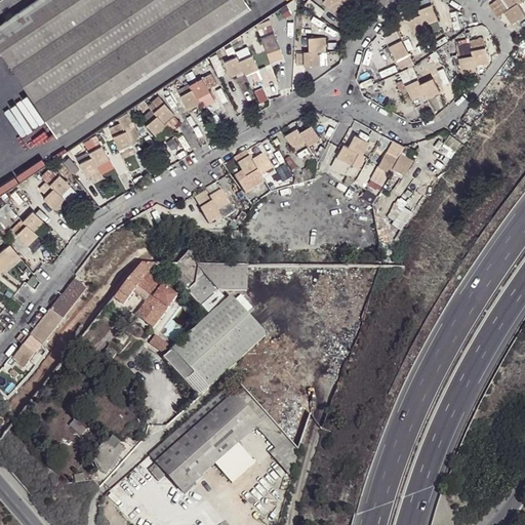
[(0,51),(55,135),(248,8),(243,0),(35,0),(0,24),(0,51)]
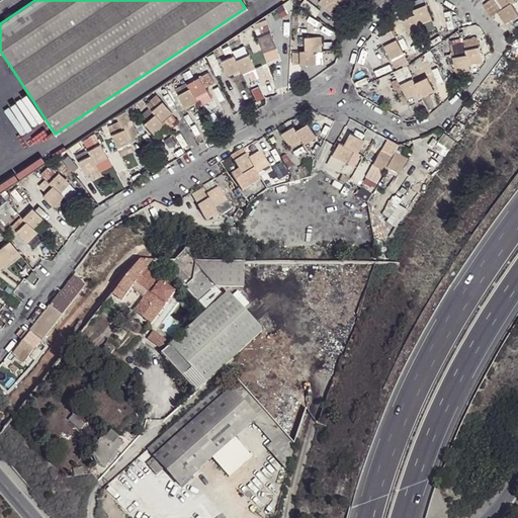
[(338,2),(335,0),(318,0),(317,3),(329,13),(338,2)]
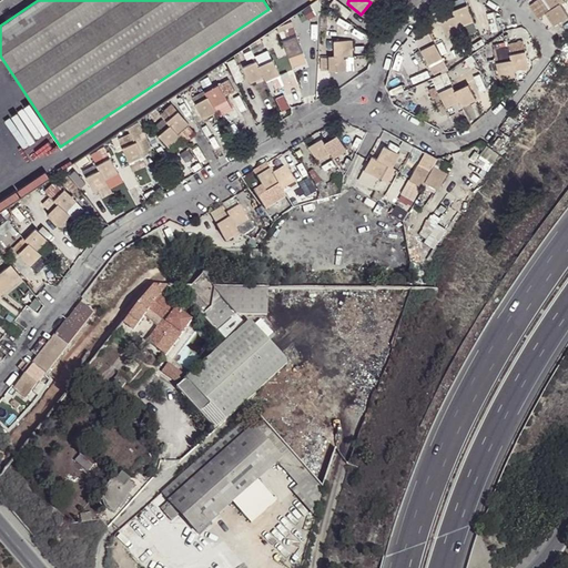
[(538,0),(547,12),(557,6),(565,0),(538,0)]
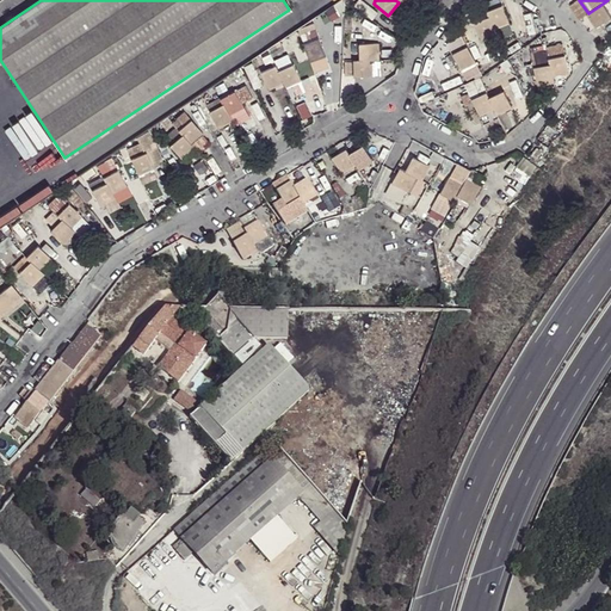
[(483,12),(483,13),(491,30),(506,24),(499,6),(483,12)]
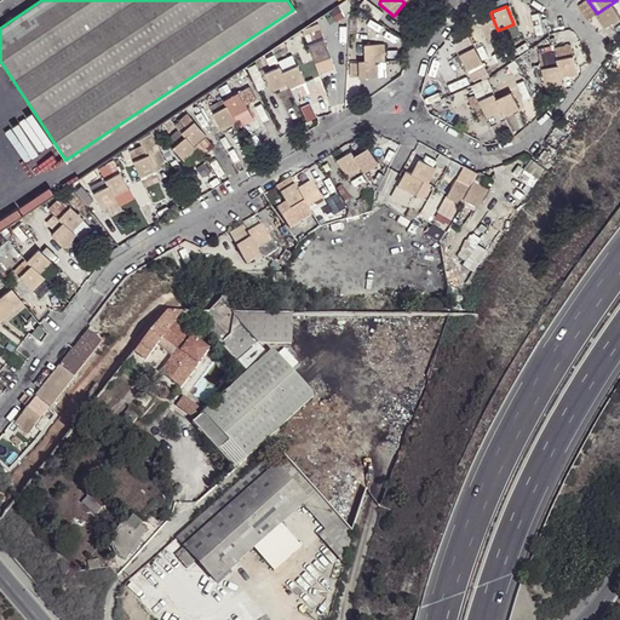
[(618,19),(608,6),(597,13),(592,17),(602,30),(618,19)]
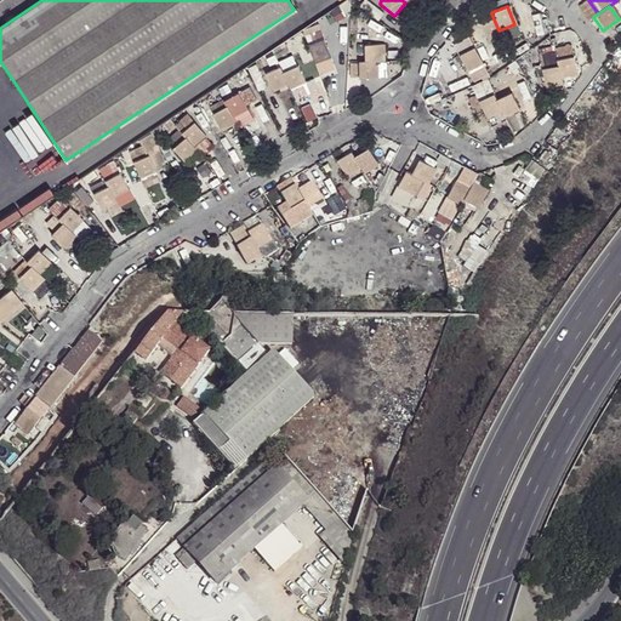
[(499,30),(491,13),(477,20),(485,41),(501,35),(499,30)]
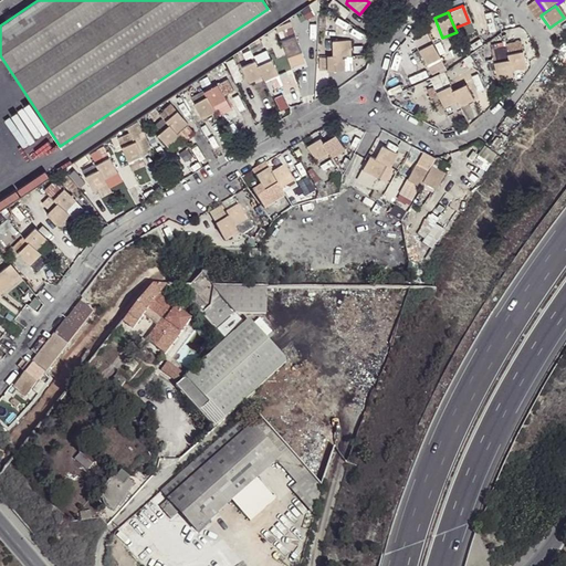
[(275,33),(286,58),(301,52),(290,27),(275,33)]
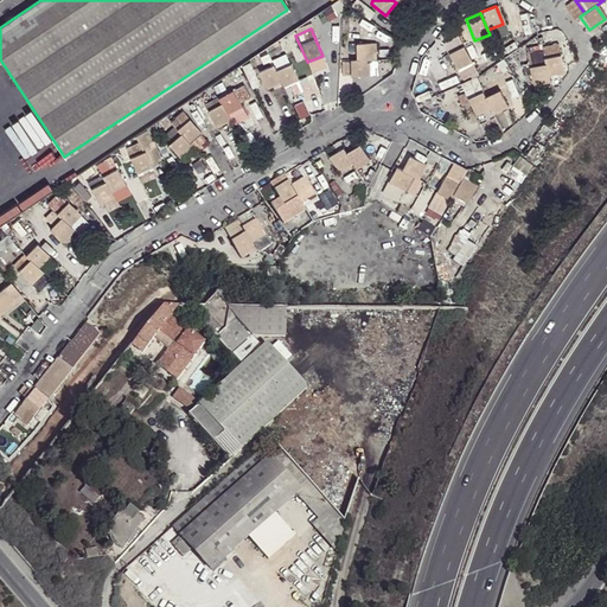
[(356,61),(369,61),(375,61),(375,44),(356,44),(356,61)]
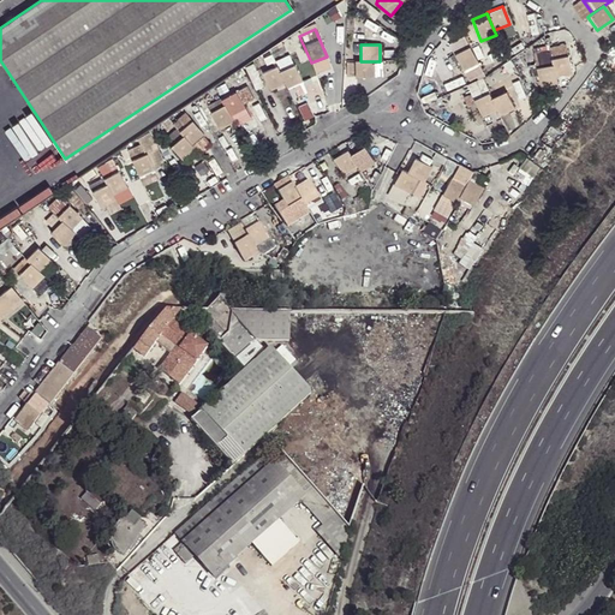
[(463,72),(477,65),(467,47),(453,55),(463,72)]
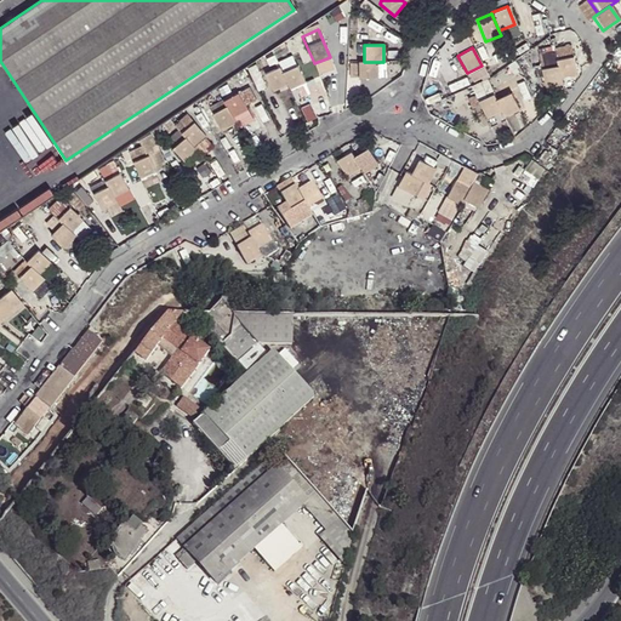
[(553,52),(559,79),(575,77),(569,47),(553,50),(553,52)]
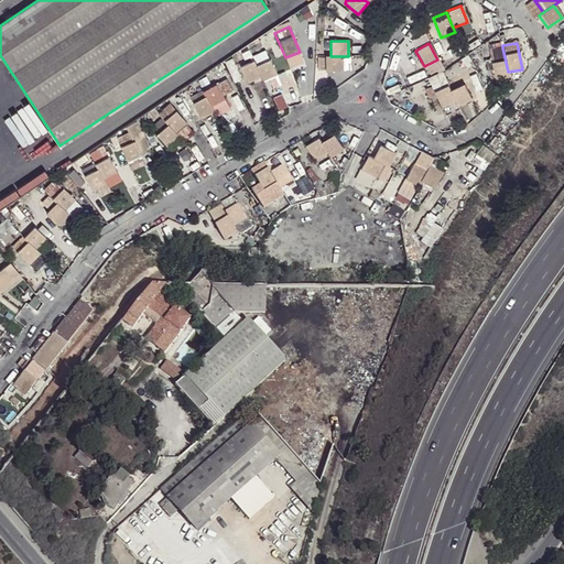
[(509,77),(508,72),(502,47),(488,51),(495,80),(509,77)]
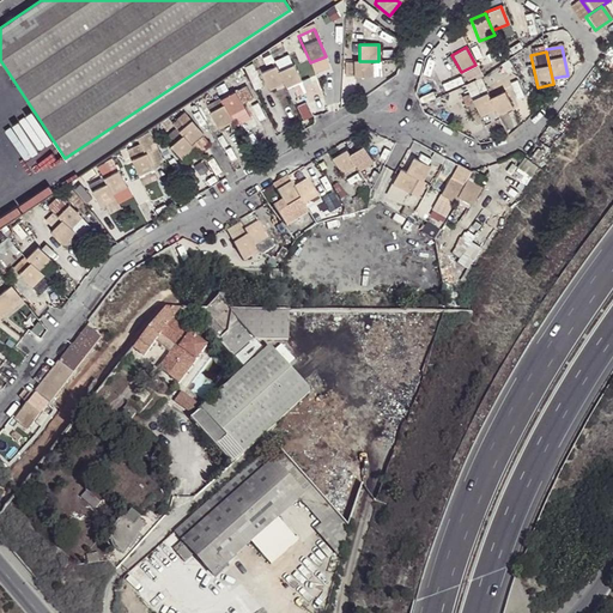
[(273,61),(275,65),(284,83),(286,89),(290,86),(295,96),(303,91),(298,83),(301,82),(287,54),(273,61)]
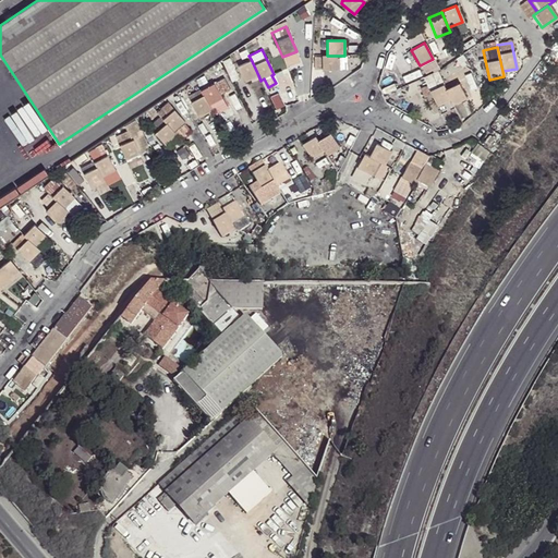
[(296,51),(282,57),(287,69),(302,63),(296,51)]
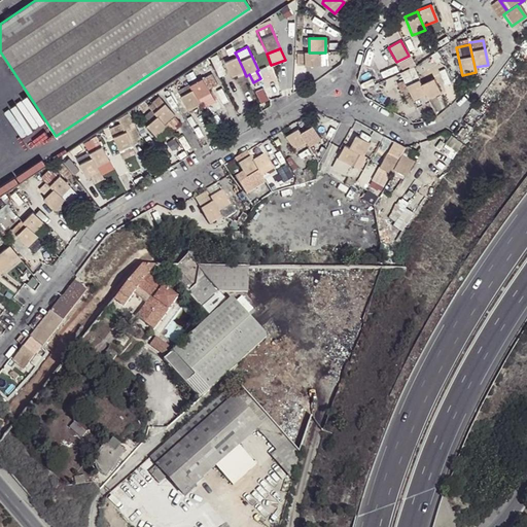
[(320,66),(320,53),(309,53),(304,53),(304,66),(320,66)]
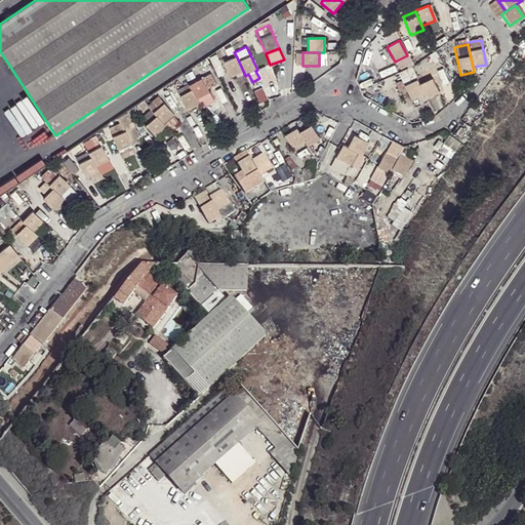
[(243,71),(236,55),(223,62),(230,77),(243,71)]
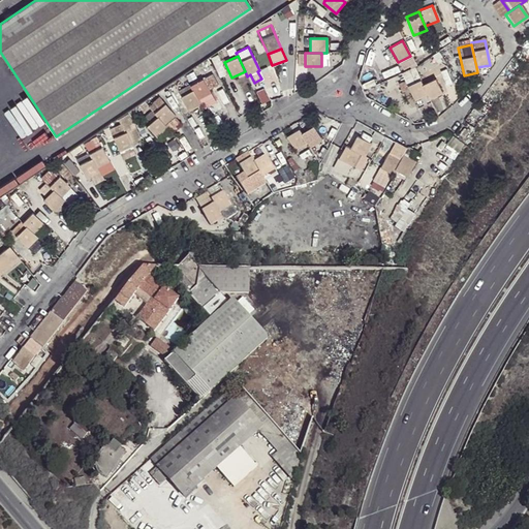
[(413,100),(426,95),(422,85),(413,68),(401,73),(405,82),(399,85),(402,92),(408,89),(413,100)]
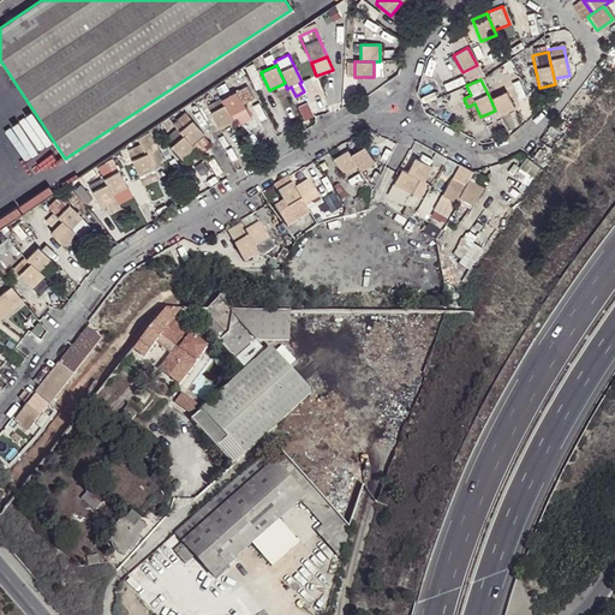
[(234,91),(220,100),(231,117),(245,108),(234,91)]
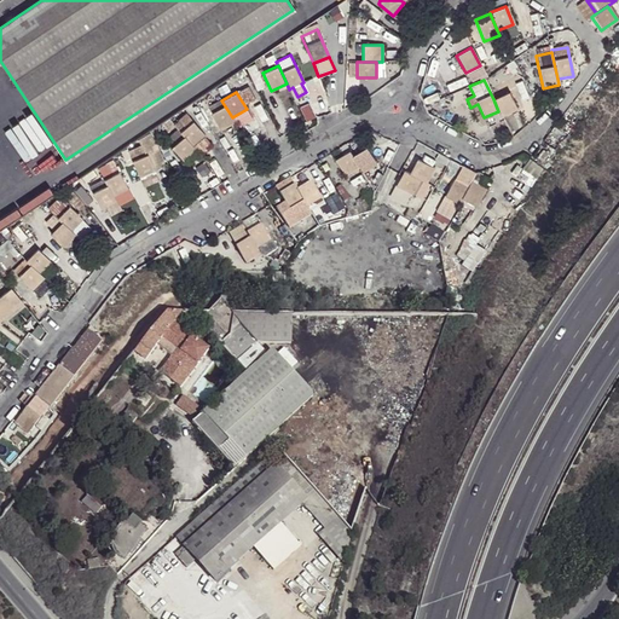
[(493,99),(498,111),(502,117),(516,110),(508,93),(493,99)]
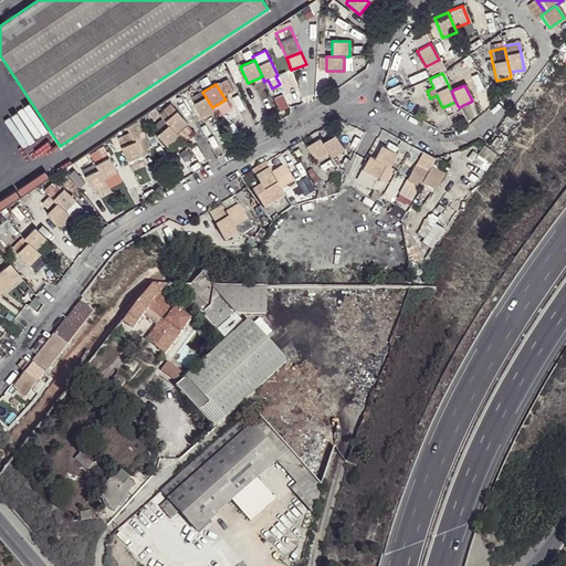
[(212,107),(202,92),(202,90),(188,97),(201,119),(215,112),(212,107)]
